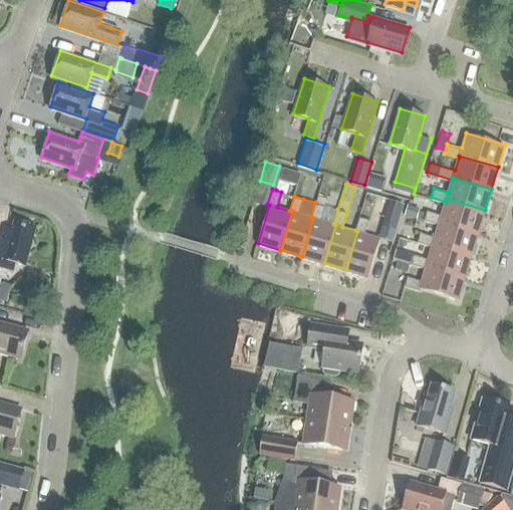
[(386,220),(400,224),(407,201),(393,197),(386,220)]
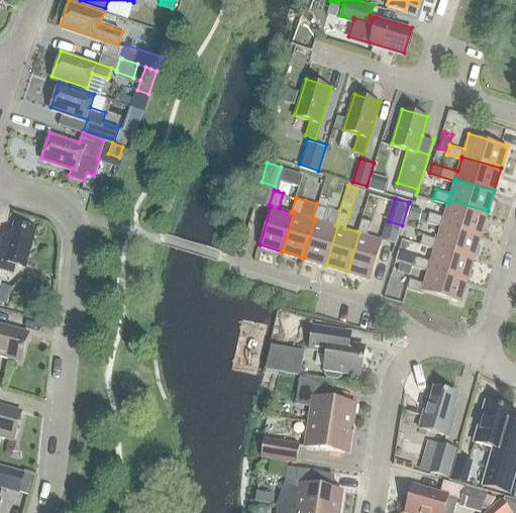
[(426,220),(441,225),(442,223),(481,234),(488,211),(449,200),(448,203),(444,215),(429,211),(426,220)]
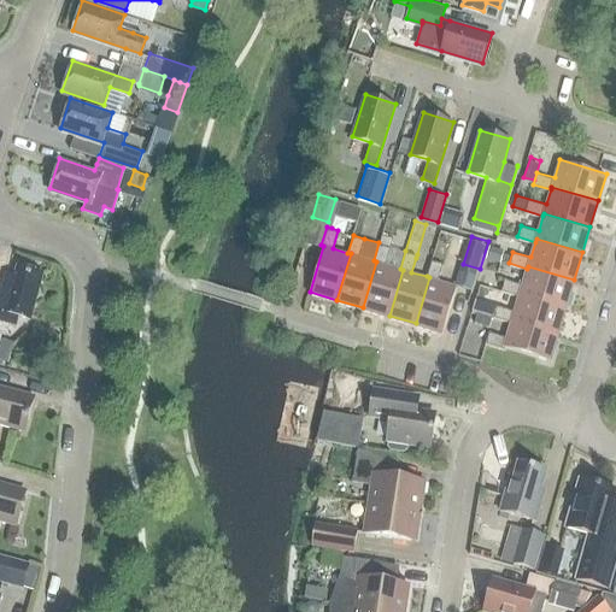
[(376,262),(363,307),(389,316),(403,270),(400,269),(386,264),(391,246),(379,242),(374,260),(376,262)]
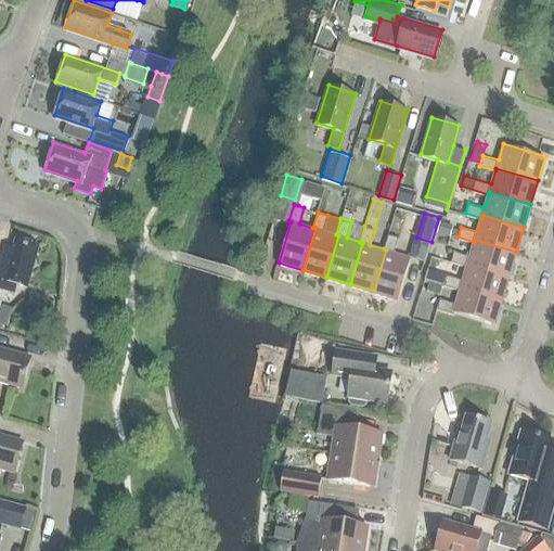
[(386,250),(374,291),(398,298),(411,257),(394,252),(399,235),(388,233),(387,236),(384,248),(386,250)]
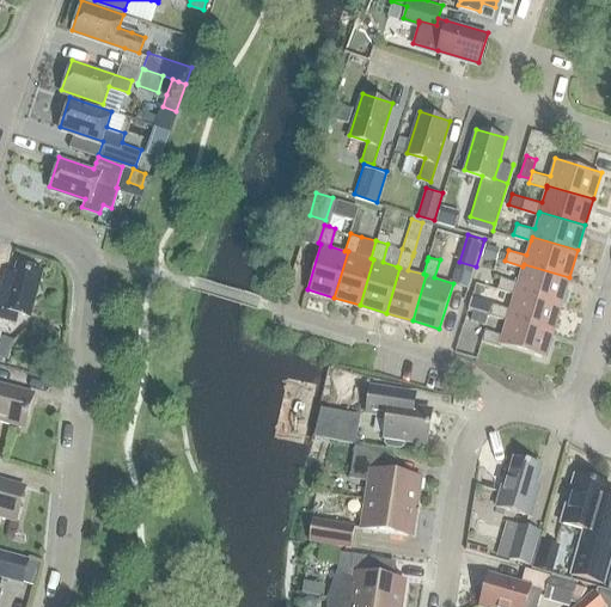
[(29,314),(42,269),(17,262),(13,275),(5,273),(0,289),(0,314),(16,319),(18,311),(29,314)]
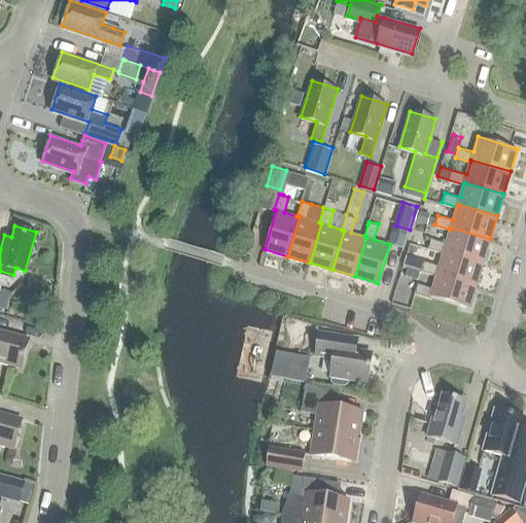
[(428,247),(443,251),(444,249),(484,260),(490,239),(451,228),(450,230),(446,242),(431,237),(428,247)]
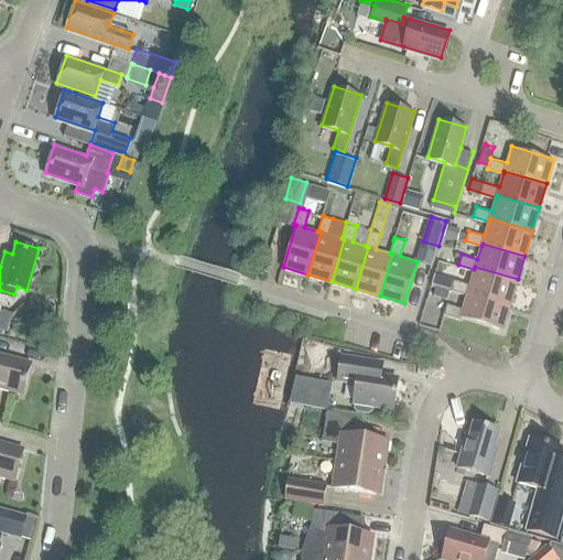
[(451,289),(467,293),(468,291),(510,303),(518,279),(475,267),(474,269),(475,269),(471,283),(454,278),(451,289)]
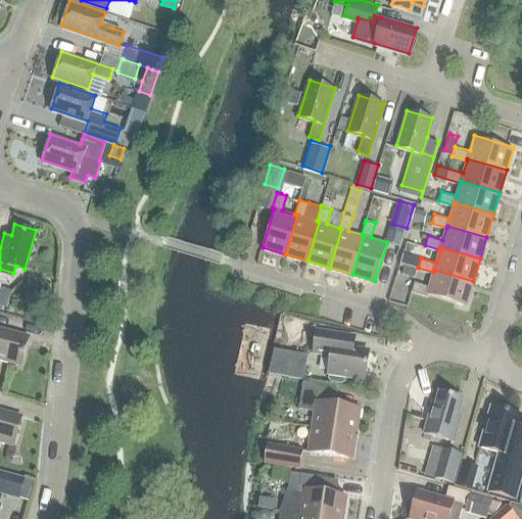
[(466,304),(472,284),(473,281),(434,270),(433,272),(429,284),(414,280),(412,290),(427,294),(428,292),(466,304)]
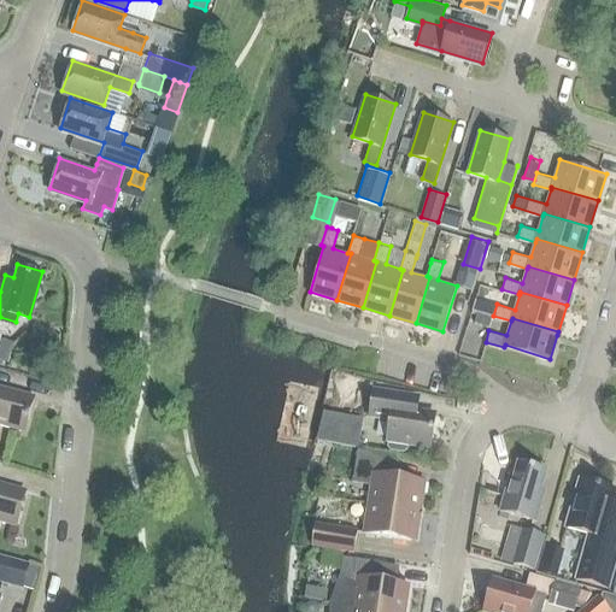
[(0,358),(7,360),(12,340),(0,335),(0,334),(0,358)]
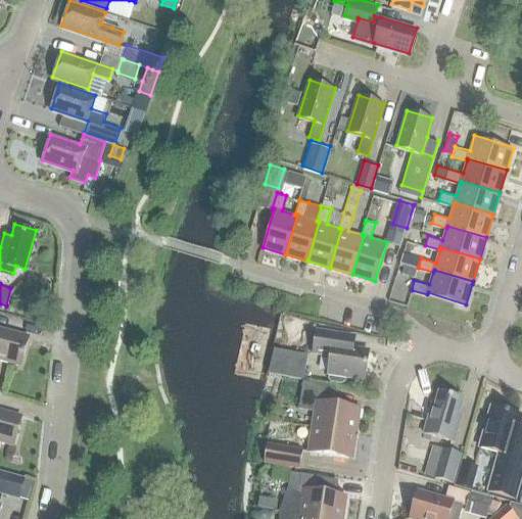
[(0,358),(20,364),(29,334),(0,326),(0,358)]
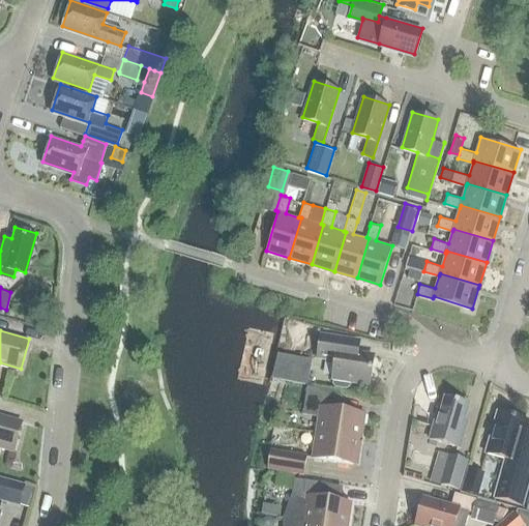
[(335,383),(347,385),(349,383),(350,379),(369,382),(374,353),(344,349),(346,335),(321,332),(318,355),(335,357),(332,376),(334,377),(334,381),(335,383)]
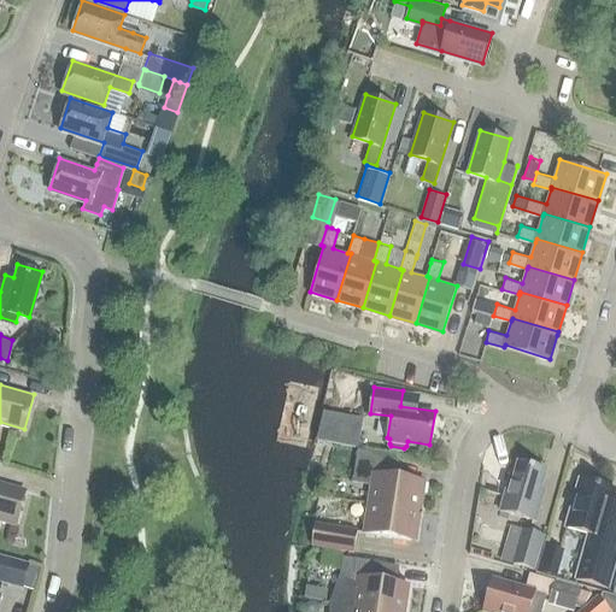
[(342,427),(340,442),(358,446),(361,429),(342,427)]
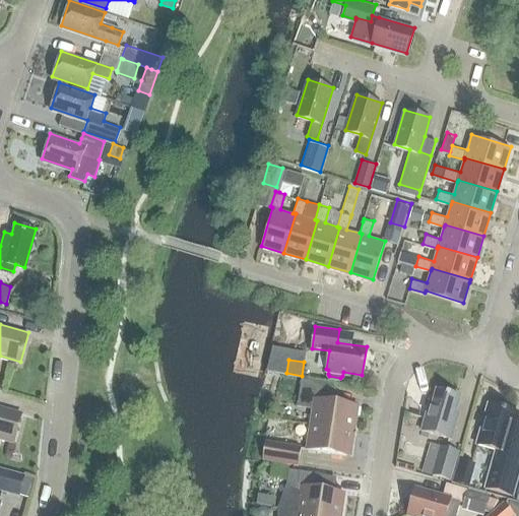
[(302,378),(298,404),(313,406),(311,423),(353,429),(358,404),(339,401),(330,400),(332,383),(302,378)]
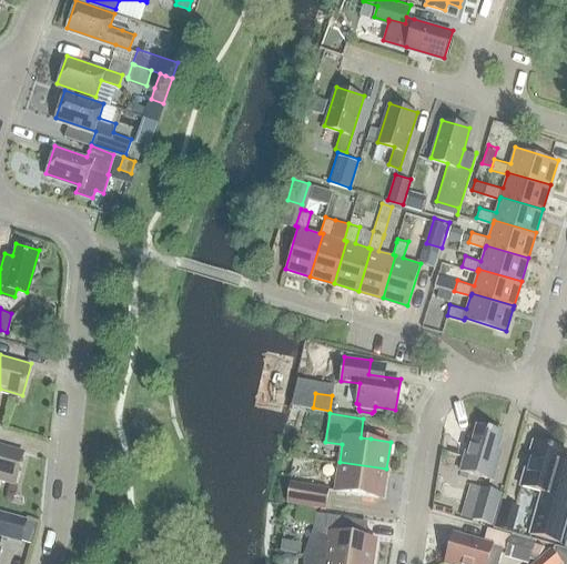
[(461,469),(493,477),(502,449),(498,449),(503,431),(477,423),(472,441),(468,440),(461,469)]
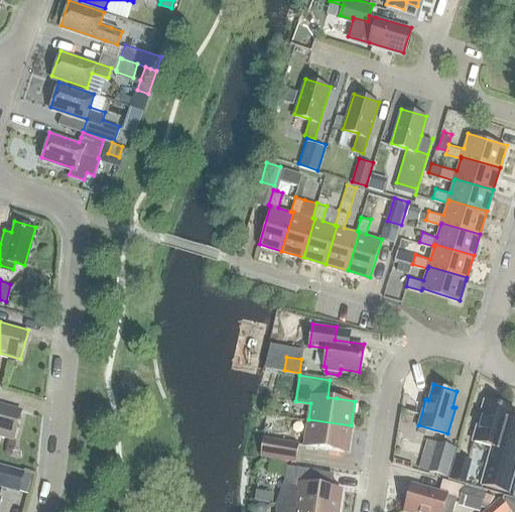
[(0,394),(17,398),(18,389),(0,386),(0,394)]
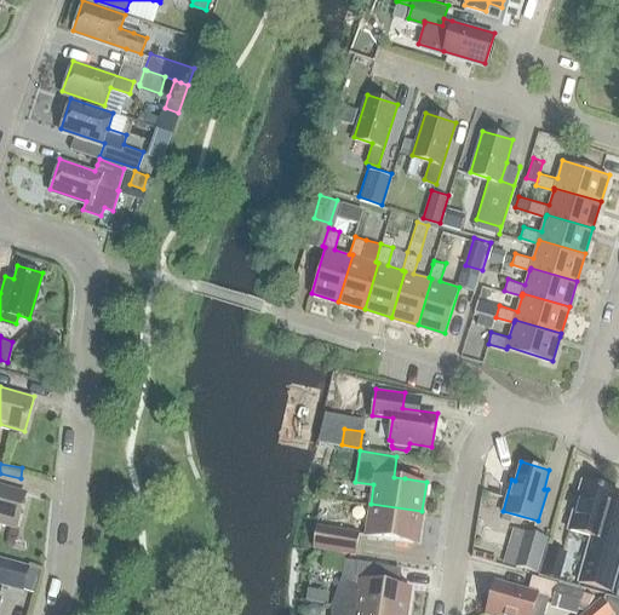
[(568,527),(590,534),(577,580),(611,590),(618,561),(618,526),(609,523),(618,494),(618,490),(582,480),(568,527)]
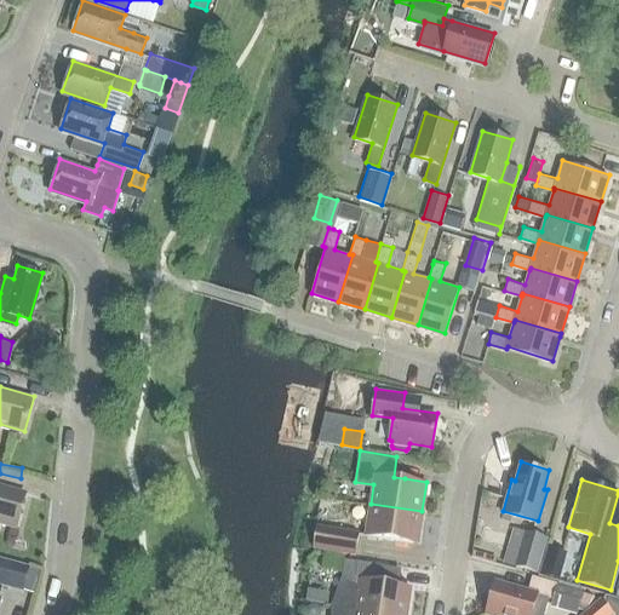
[(26,492),(0,483),(0,519),(17,524),(26,492)]
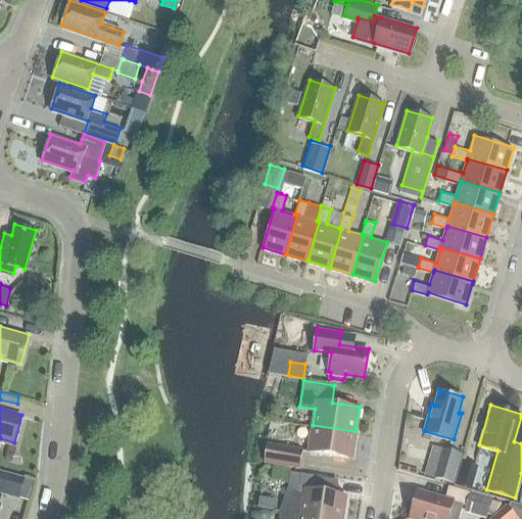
[(313,425),(309,450),(351,456),(356,431),(313,425)]
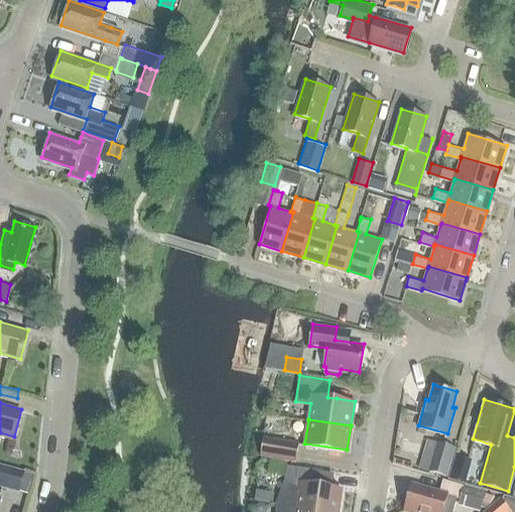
[(260,455),(296,461),(299,441),(263,435),(260,455)]
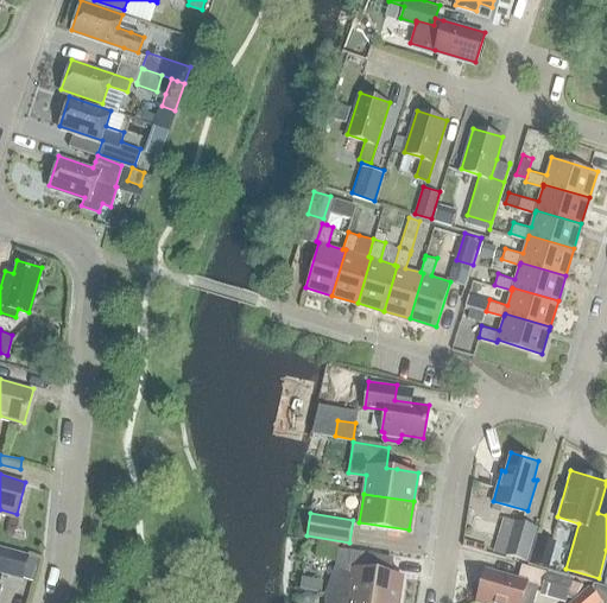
[(536,526),(516,520),(504,516),(494,548),(506,552),(526,558),(536,526)]
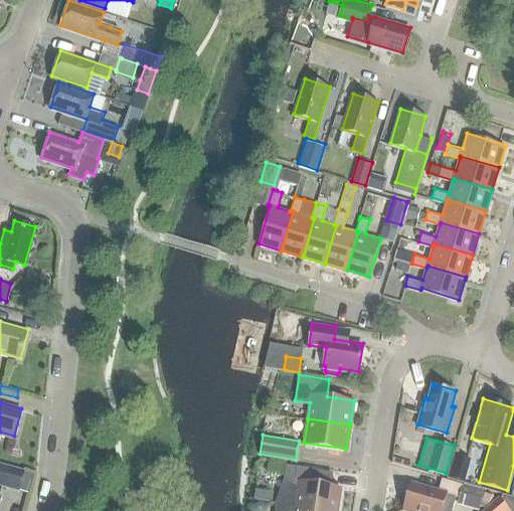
[(0,483),(19,488),(24,469),(0,462),(0,483)]
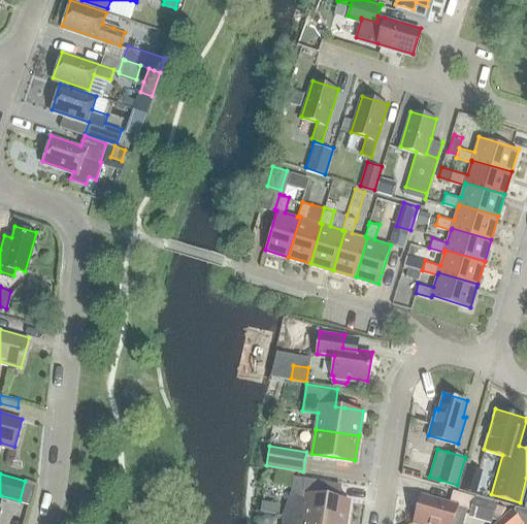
[(277,513),(276,514),(343,523),(344,523),(350,499),(339,497),(321,494),(323,479),(295,475),(293,486),(292,492),(291,491),(282,514),(277,513)]
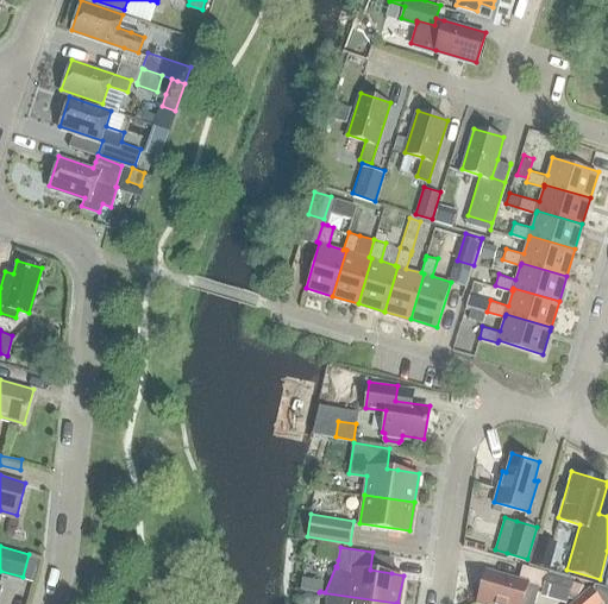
[(566,601),(569,595),(576,597),(585,583),(572,579),(574,576),(549,567),(540,593),(566,601)]
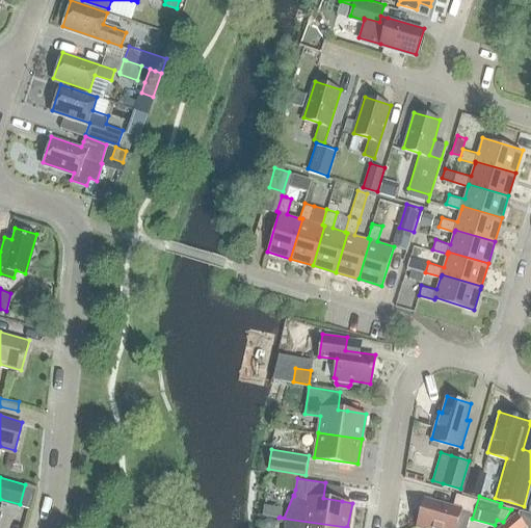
[(466,527),(471,511),(460,508),(425,498),(417,525),(429,527),(466,527)]
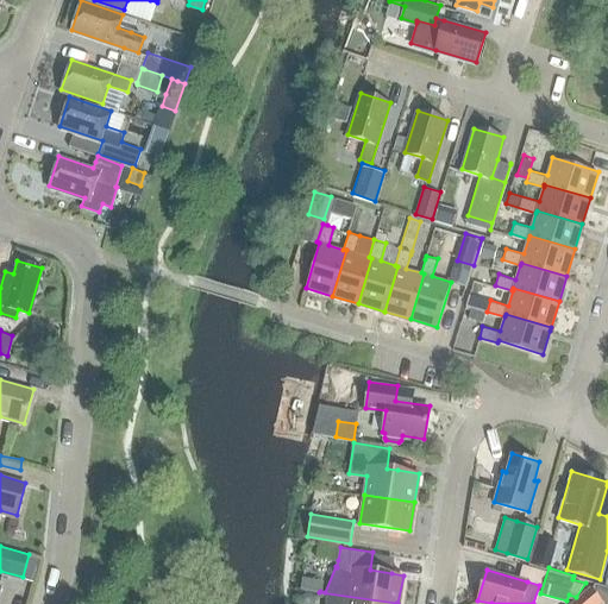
[(568,603),(600,603),(603,602),(605,603),(607,603),(607,585),(596,583),(568,603)]
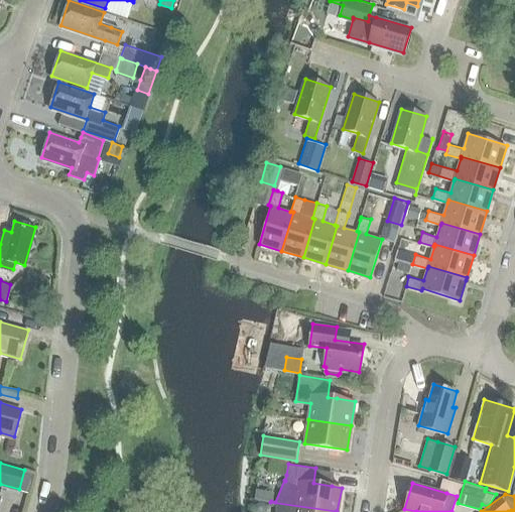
[(336,511),(270,502),(275,503),(275,511),(336,511)]
